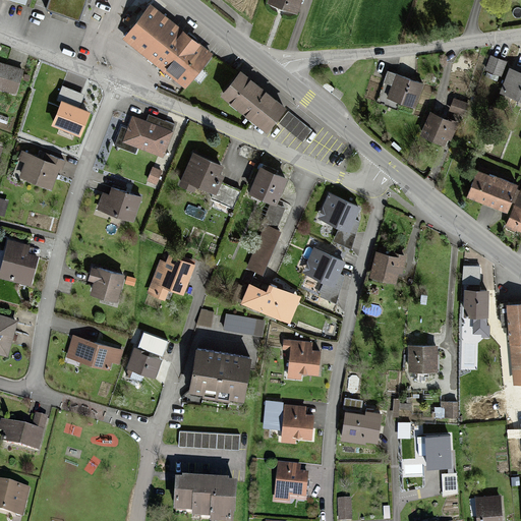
[(301,0),(269,0),(299,9),(301,0)]
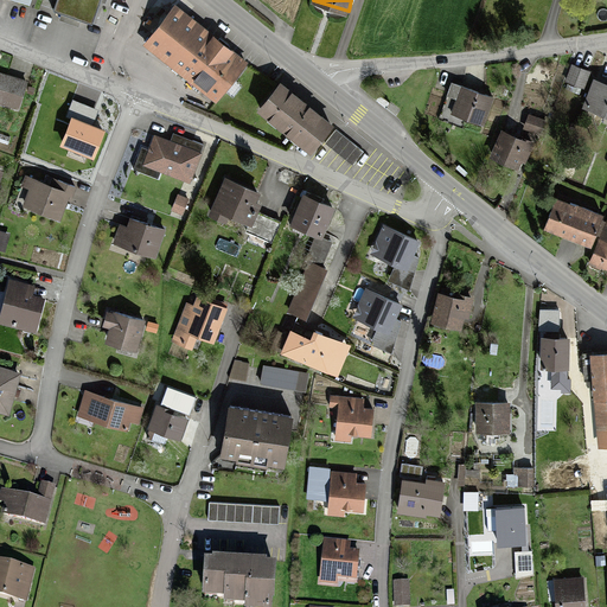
[(176,7),(145,42),(213,101),(244,66),(176,7)]
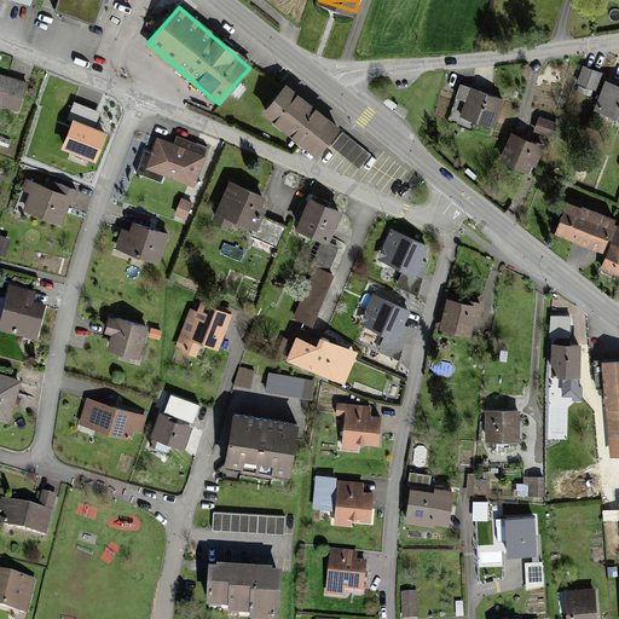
[(600,74),(580,67),(574,85),(594,91),(600,74)]
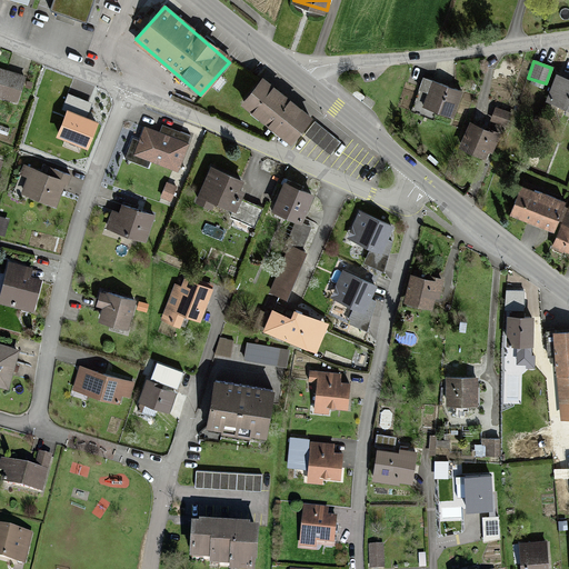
[(23,76),(0,68),(0,95),(17,100),(23,76)]
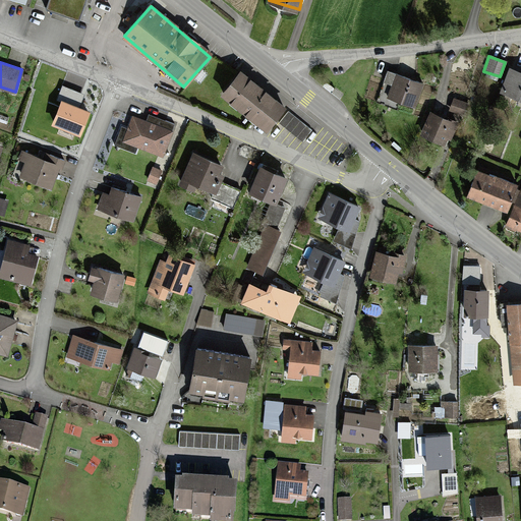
[(238,68),(219,92),(263,127),(282,103),(238,68)]
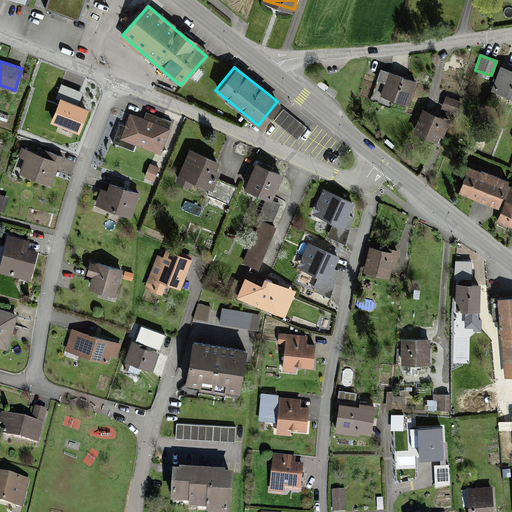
[(511,71),(499,67),(490,90),(511,98),(511,71)]
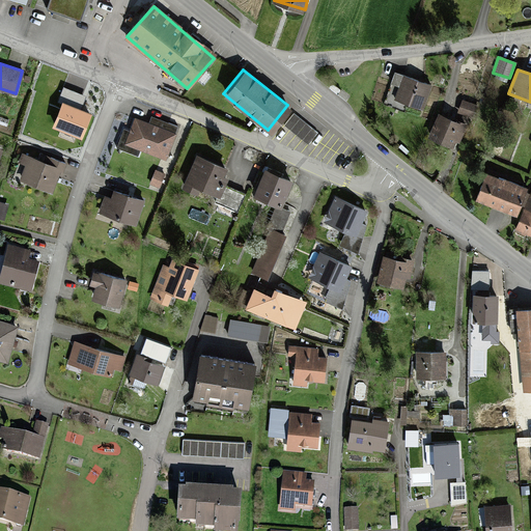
[(430,84),(397,73),(395,78),(401,80),(395,100),(422,109),(430,84)]
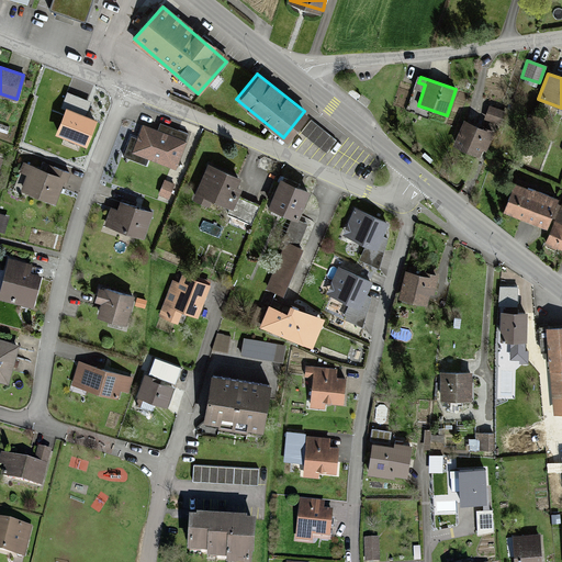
[(67,110),(57,135),(86,147),(96,122),(85,117),(90,102),(68,93),(63,108),(67,110)]
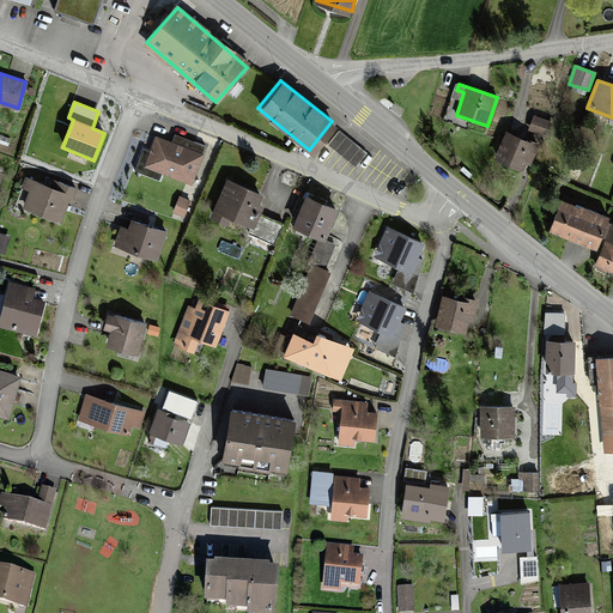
[(552,123),(535,117),(530,132),(547,137),(552,123)]
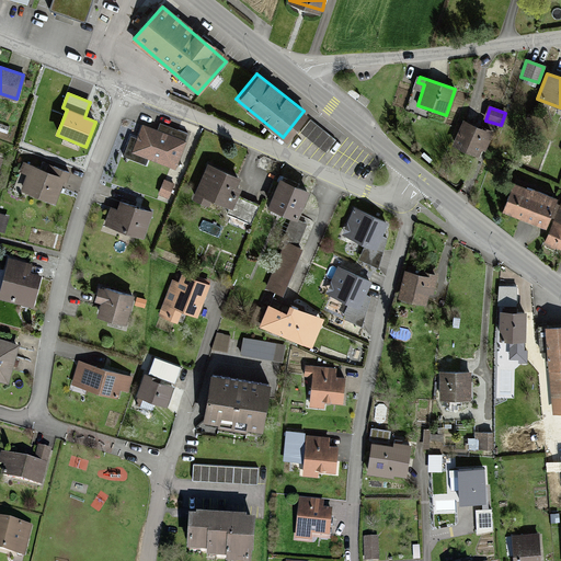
[(190,137),(141,119),(130,150),(179,167),(190,137)]
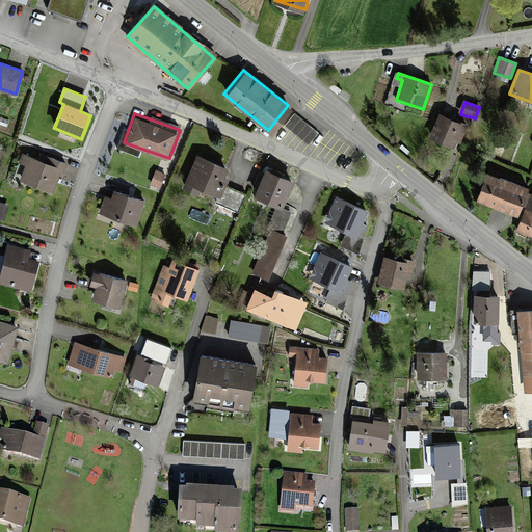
[(295,113),(285,126),(311,145),(321,133),(295,113)]
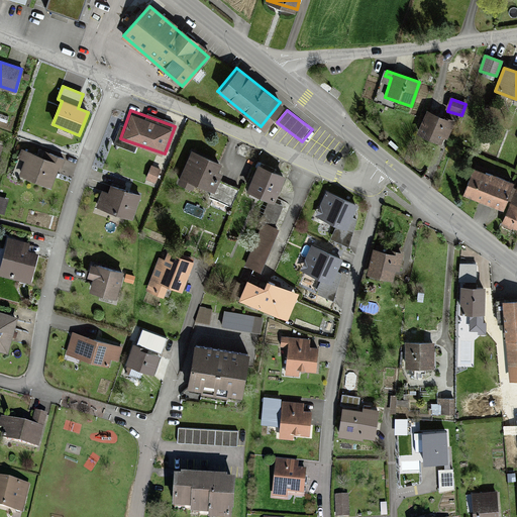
[(451,120),(426,110),(418,132),(443,141),(451,120)]
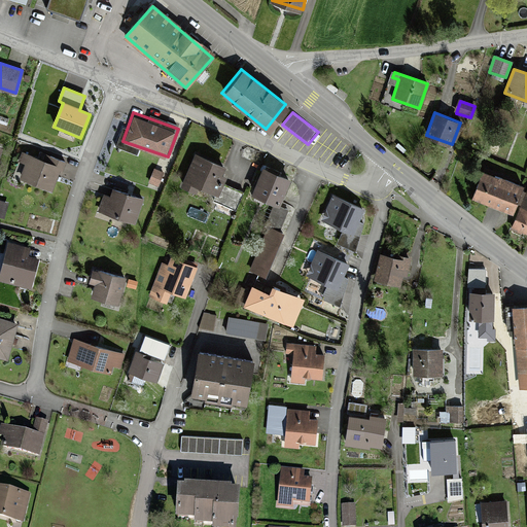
[(51,164),(22,150),(18,160),(24,162),(19,173),(49,187),(61,162),(54,159),(51,164)]
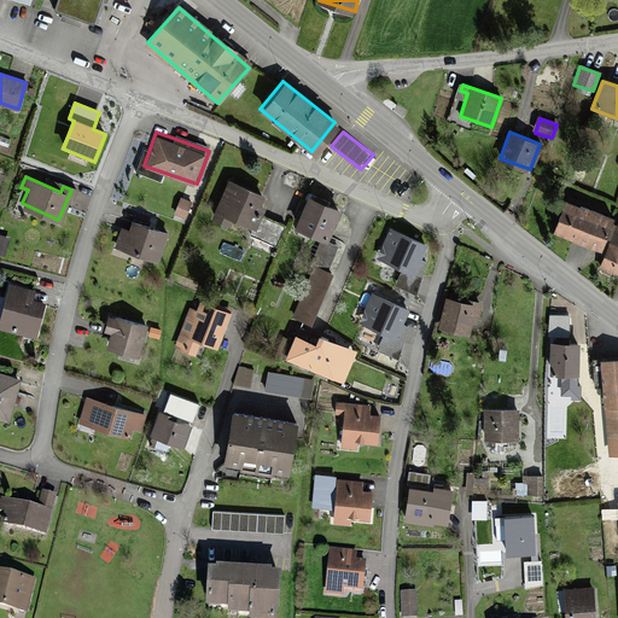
[(262,193),(229,180),(215,216),(229,222),(233,215),(258,225),(264,208),(257,205),(262,193)]
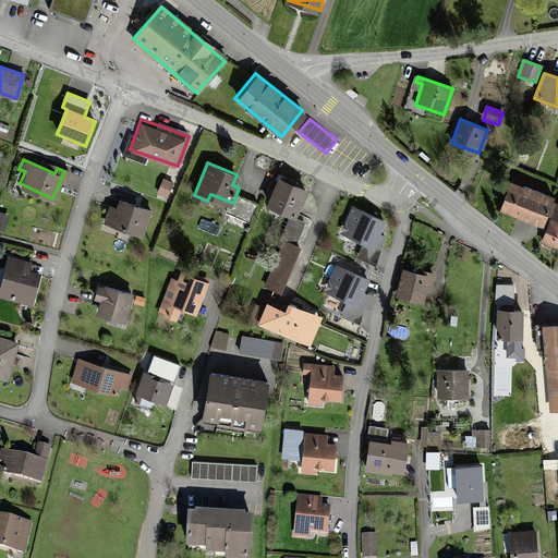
[(550,196),(509,180),(499,205),(540,221),(550,196)]
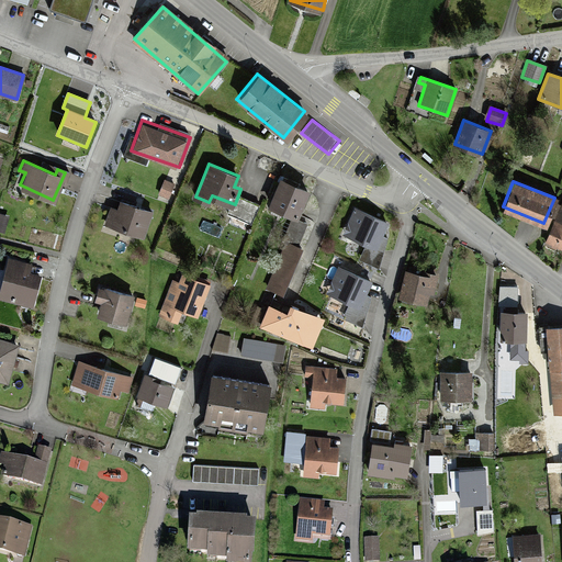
[(281,182),(270,209),(298,221),(308,194),(281,182)]
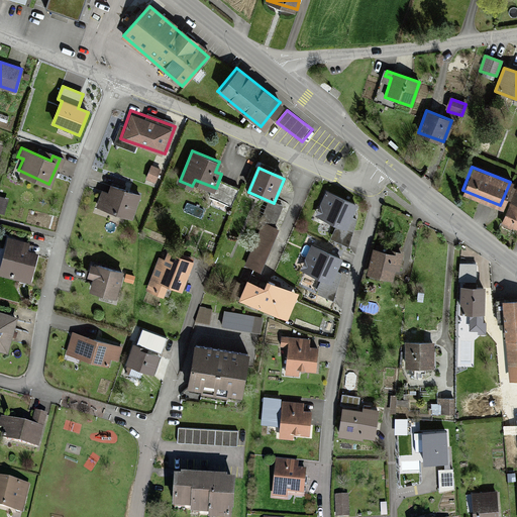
[(138,195),(108,184),(100,205),(130,217),(138,195)]
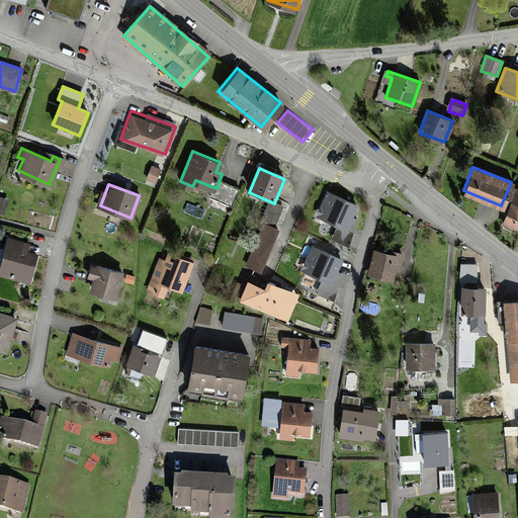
[(517,185),(504,223),(517,228),(517,185)]
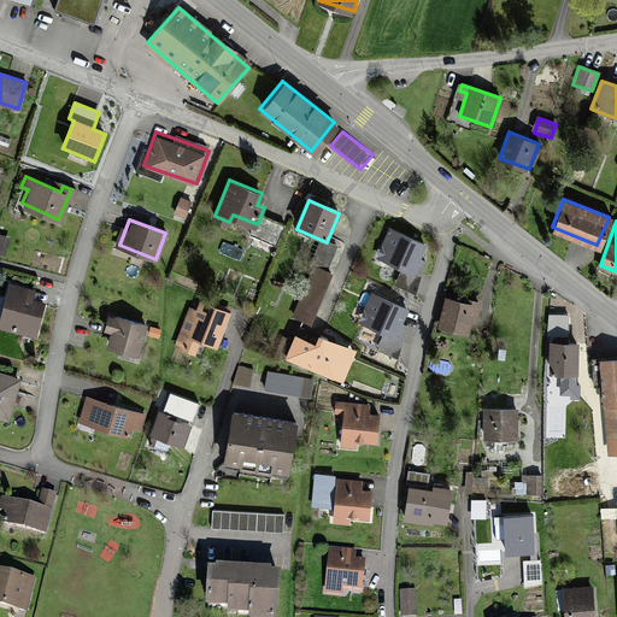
[(377,259),(412,274),(424,247),(389,231),(377,259)]
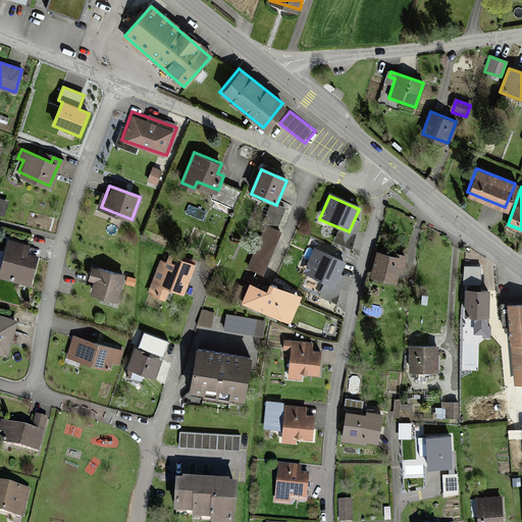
[(263,274),(280,233),(265,226),(248,268),(263,274)]
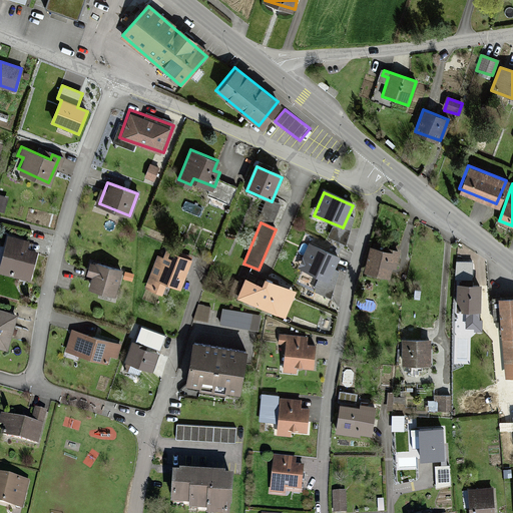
[(7,235),(0,261),(0,271),(29,280),(37,250),(26,247),(27,241),(7,235)]
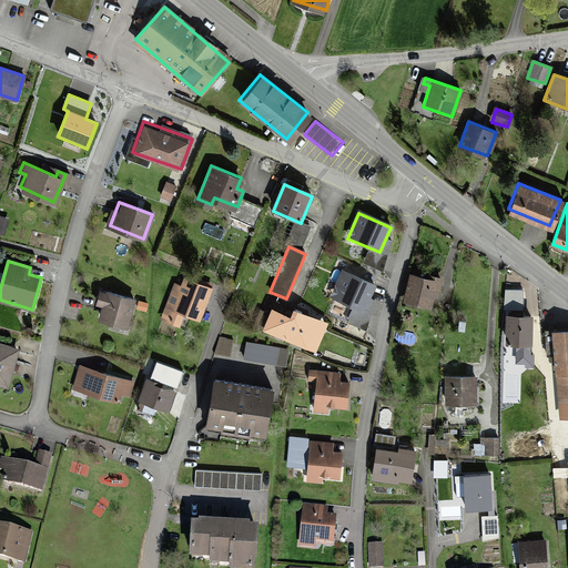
[(343,272),(331,297),(364,312),(375,286),(343,272)]
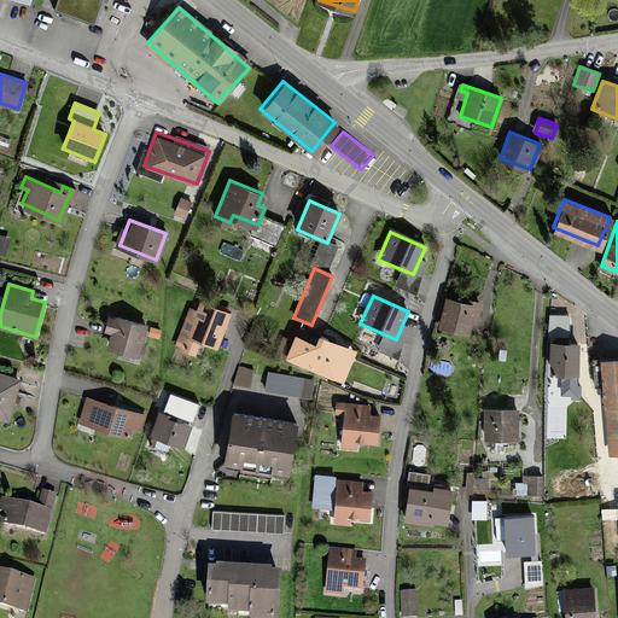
[(466,305),(447,301),(439,328),(470,336),(472,324),(477,324),(482,304),(466,301),(466,305)]
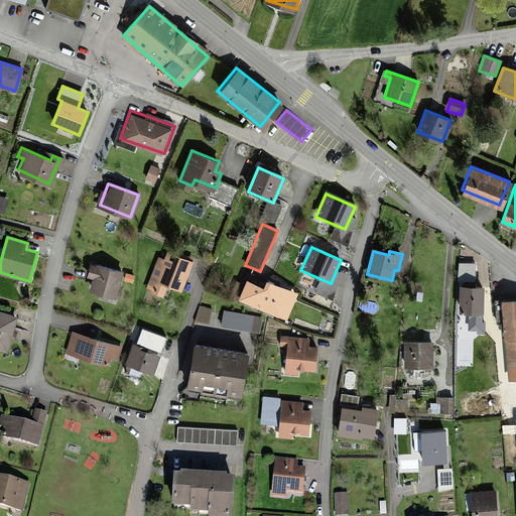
[(165,261),(159,259),(147,289),(163,296),(167,286),(181,291),(192,263),(167,254),(165,261)]
